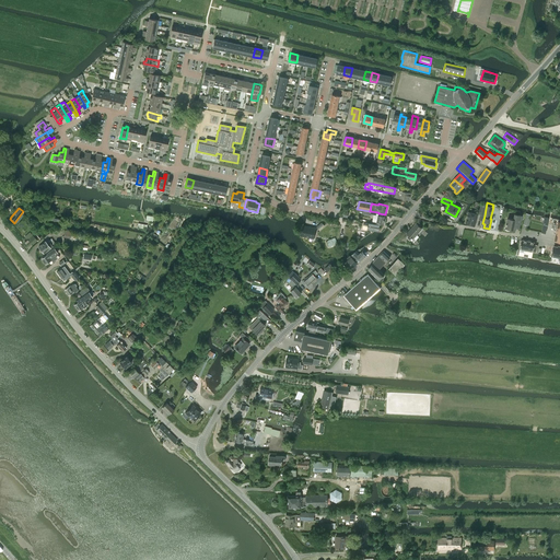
[(368,212),(366,214),(371,216),(373,216),(372,222),(376,223),(383,224),(385,217),(385,216),(378,214),(378,213),(370,212),(368,211),(368,212)]
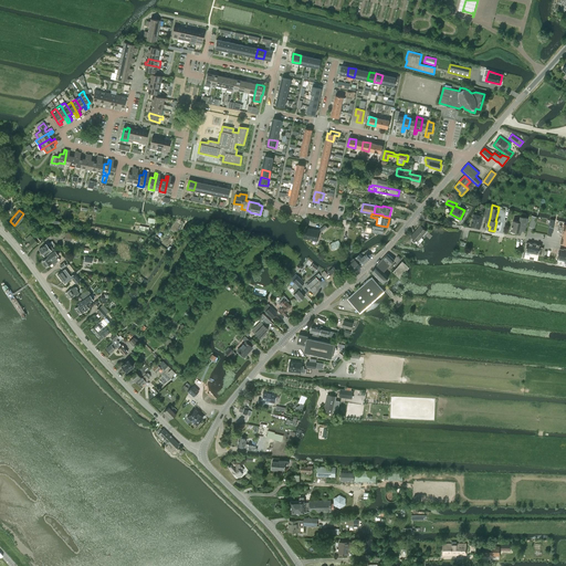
[(480,228),(483,217),(474,215),(471,226),(480,228)]
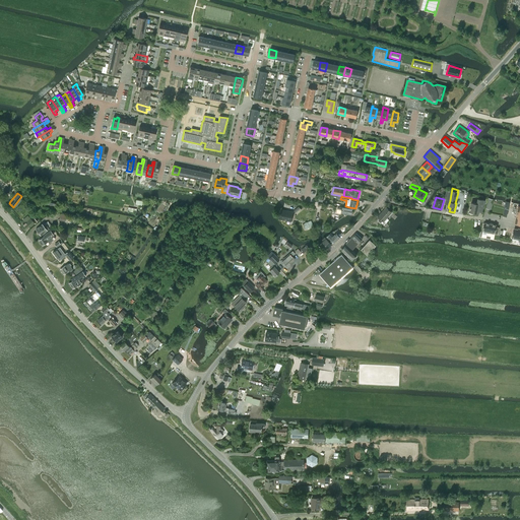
[(482,207),(484,200),(478,199),(477,204),(471,203),(469,211),(474,212),(474,213),(478,214),(479,206),(482,207)]
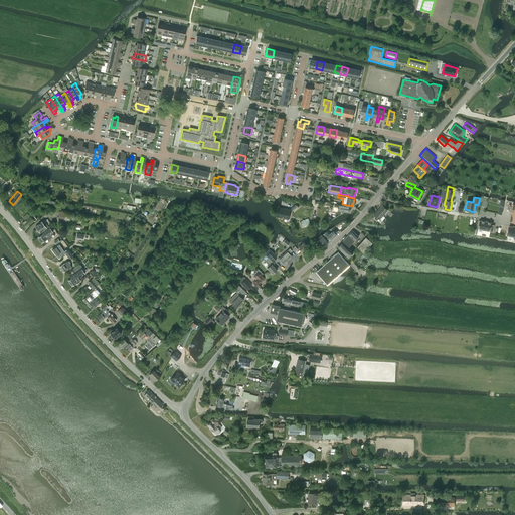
[(374,215),(376,216),(374,218),(374,219),(376,221),(377,221),(379,218),(380,219),(388,210),(382,205),(374,215)]
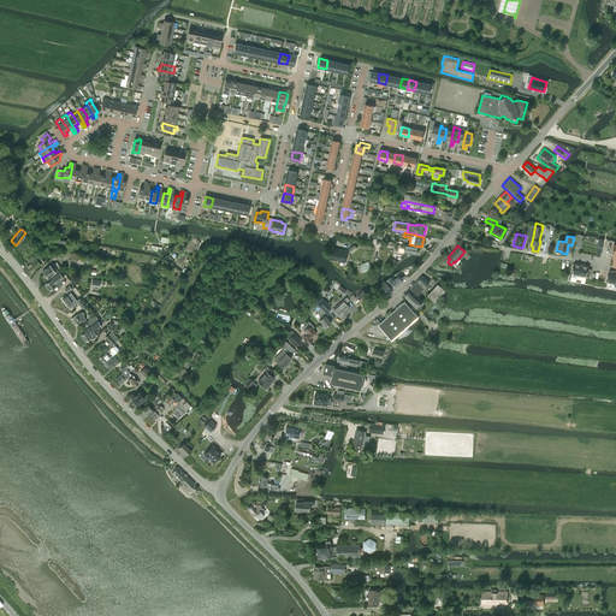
[(331,259),(332,259),(345,261),(348,252),(333,248),(331,259)]
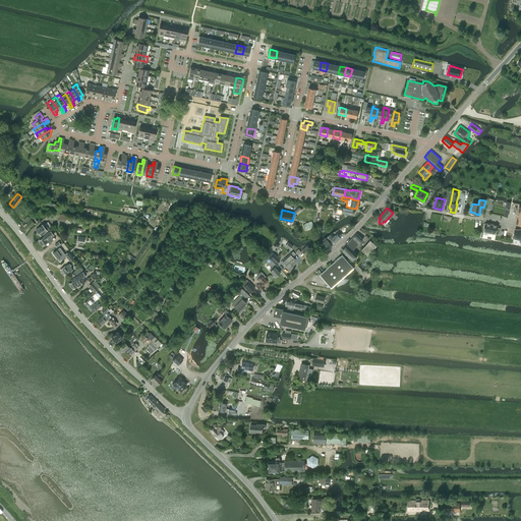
[(25,231),(27,230),(34,224),(35,224),(37,222),(33,218),(31,220),(27,217),(22,221),(25,223),(21,227),(25,231)]
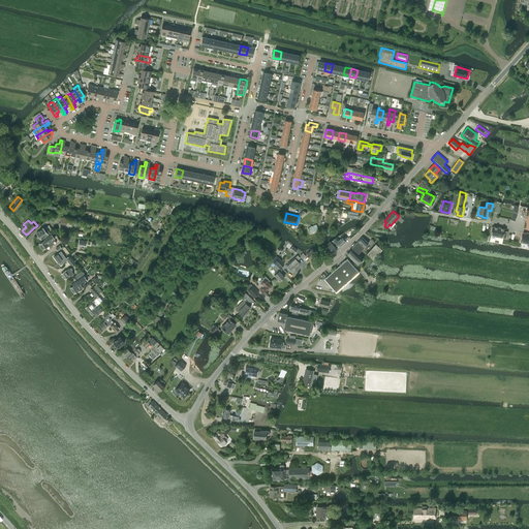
[(310,227),(308,228),(310,234),(311,232),(311,234),(319,230),(316,224),(312,226),(312,225),(310,226),(310,227)]
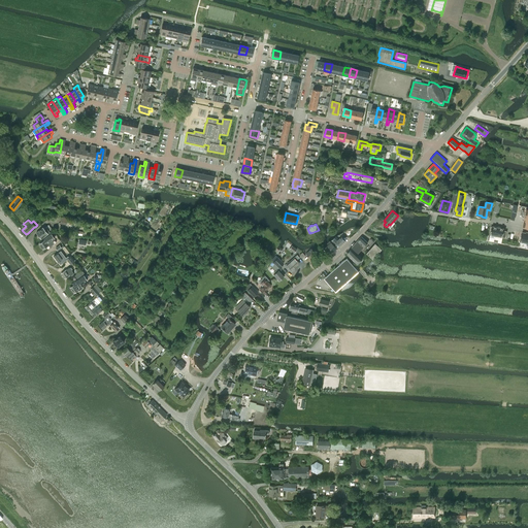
[(42,228),(36,233),(40,239),(42,237),(43,237),(52,230),(47,225),(43,229),(42,228)]
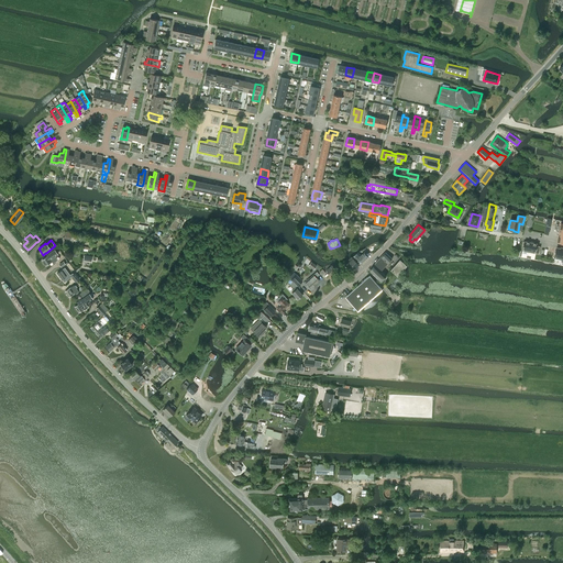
[(523,245),(522,253),(528,254),(528,251),(539,253),(540,246),(538,246),(538,244),(525,241),(525,242),(523,242),(522,245),(523,245)]
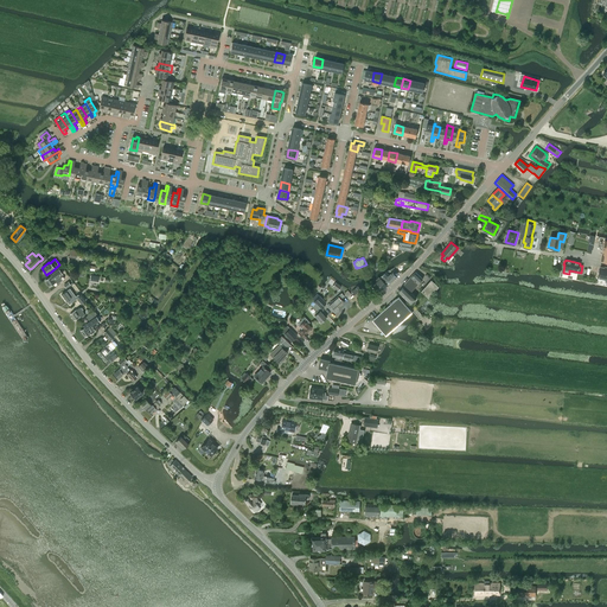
[(161,262),(157,269),(161,272),(166,264),(161,262)]
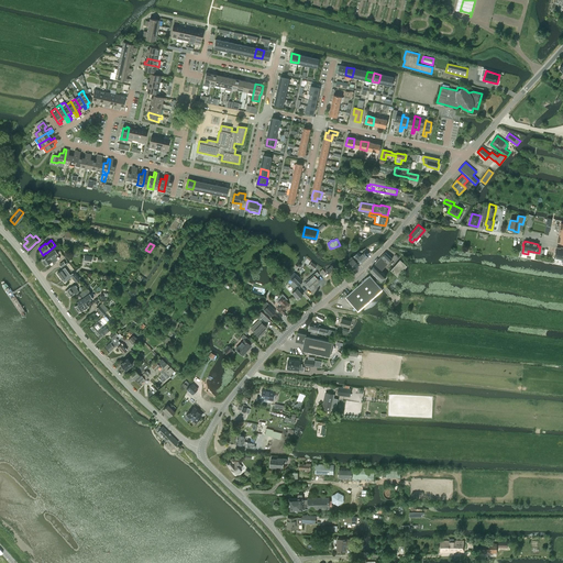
[(52,262),(51,261),(58,254),(57,252),(58,250),(57,247),(46,255),(47,256),(42,261),(45,266),(52,262)]
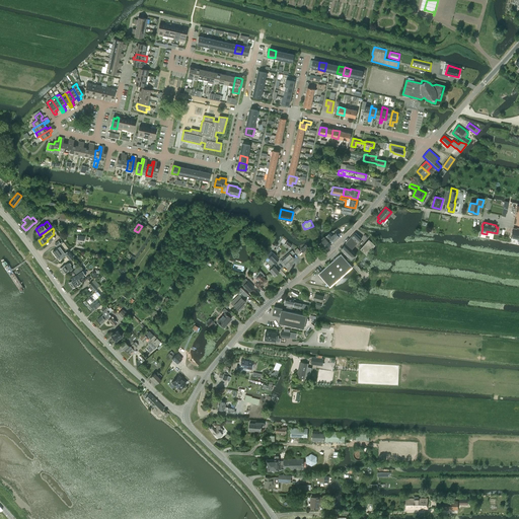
[(329,232),(326,235),(329,238),(334,242),(340,237),(339,236),(336,233),(332,235),(330,232),(329,232)]
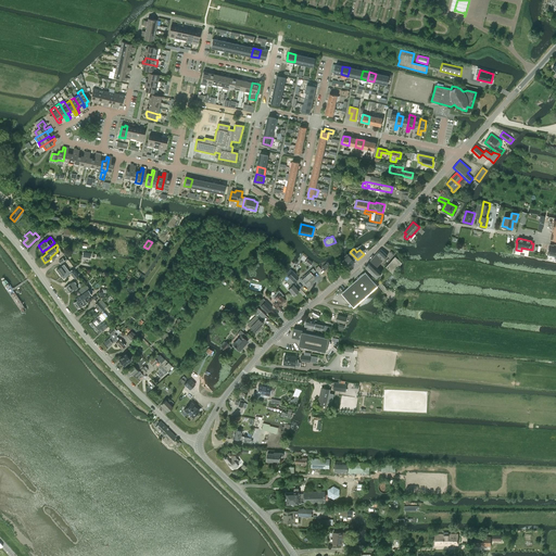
[(369,262),(365,267),(377,278),(381,273),(376,267),(383,260),(388,255),(381,250),(377,254),(369,262)]
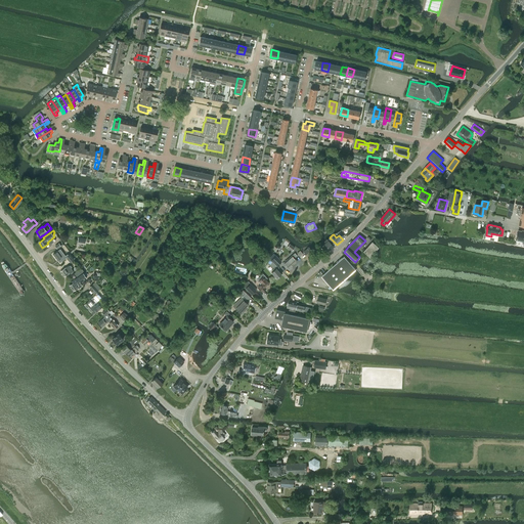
[(321,245),(319,247),(323,252),(324,251),(325,250),(328,252),(334,247),(335,246),(329,239),(321,246),(321,245)]
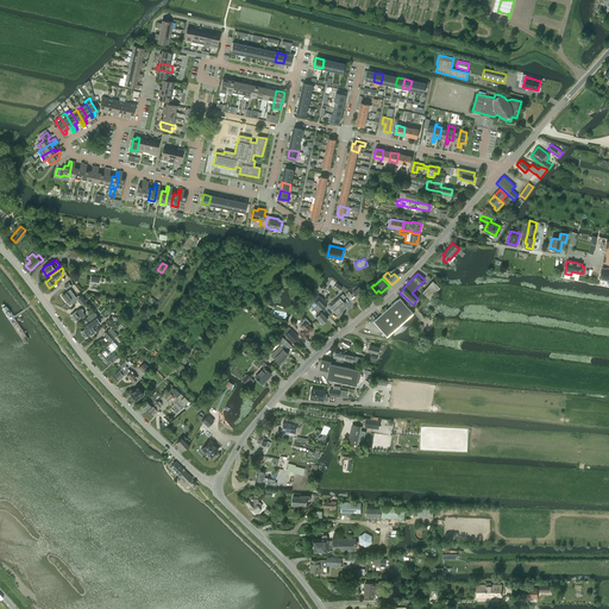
[(433,281),(424,292),(431,299),(440,287),(433,281)]
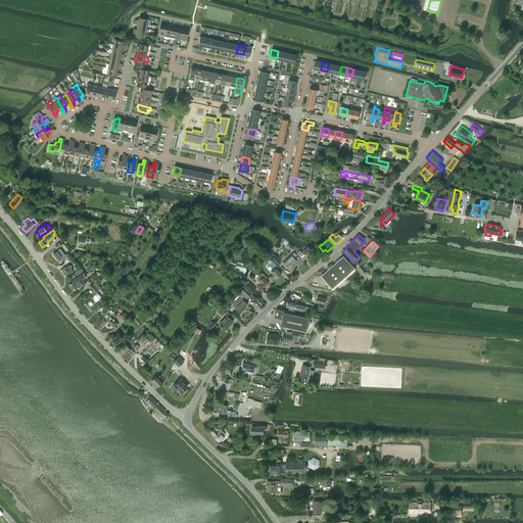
[(307,247),(302,251),(303,252),(304,252),(305,254),(307,256),(313,251),(308,246),(307,247)]
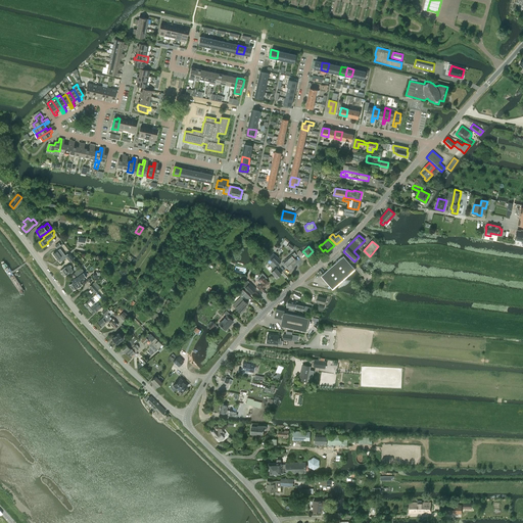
[(58,249),(52,254),(57,260),(57,259),(59,263),(65,257),(68,254),(67,253),(65,255),(64,254),(63,255),(58,249)]
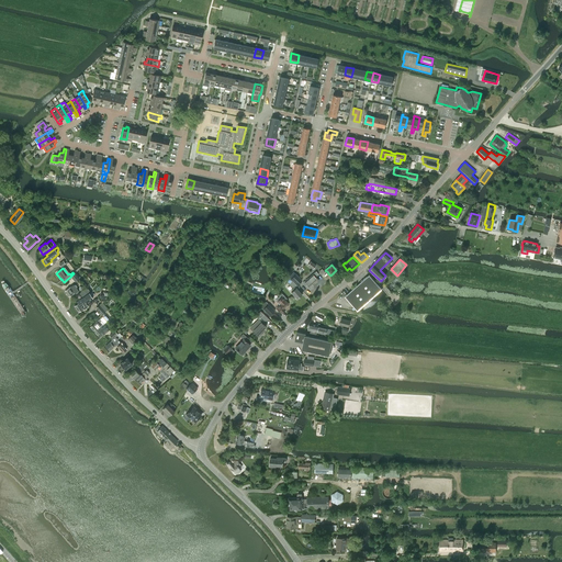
[(308,278),(314,284),(318,280),(316,277),(318,274),(316,271),(308,278)]
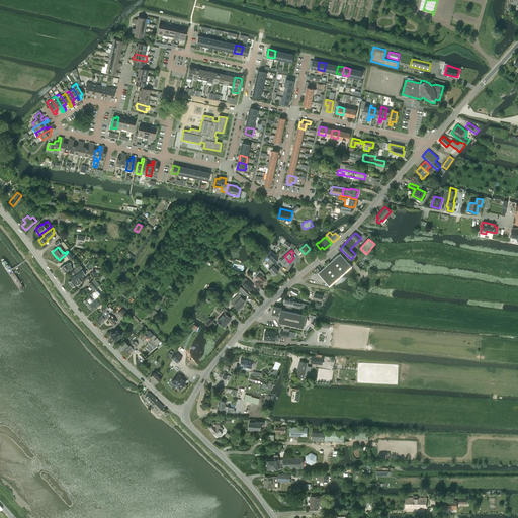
[(270,251),(266,255),(268,257),(274,263),(277,259),(279,261),(281,264),(282,262),(285,265),(289,262),(284,256),(282,254),(278,258),(272,253),(270,251)]
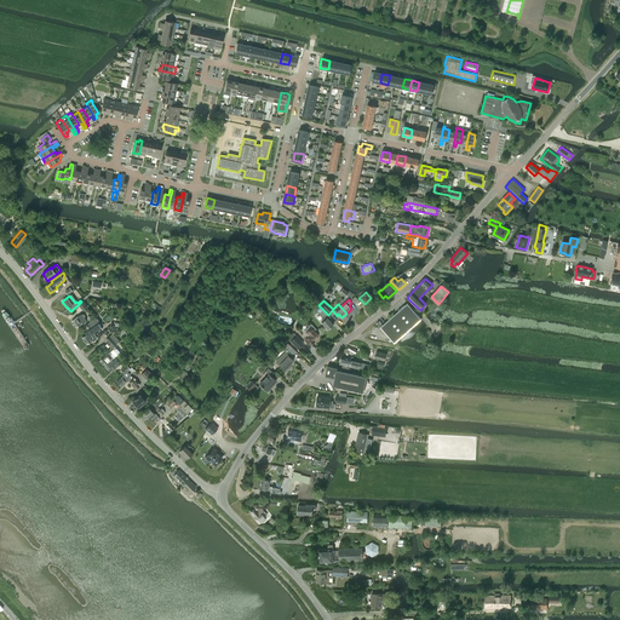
[(395,343),(422,319),(407,303),(380,326),(395,343)]
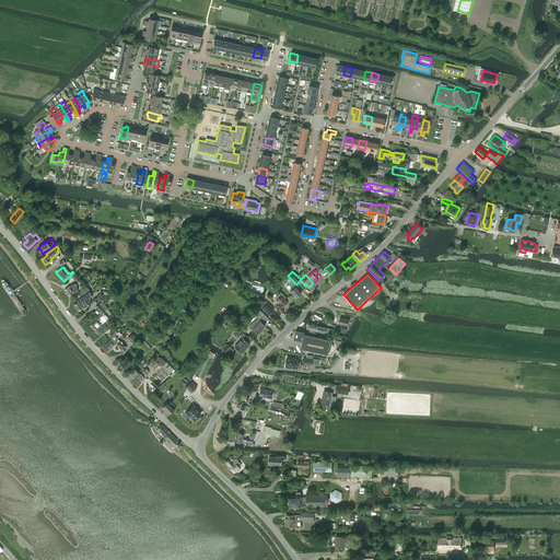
[(289,282),(288,283),(289,284),(291,287),(292,288),(291,289),(292,290),(290,291),(295,298),(301,293),(295,288),(296,286),(298,286),(291,280),(289,282)]
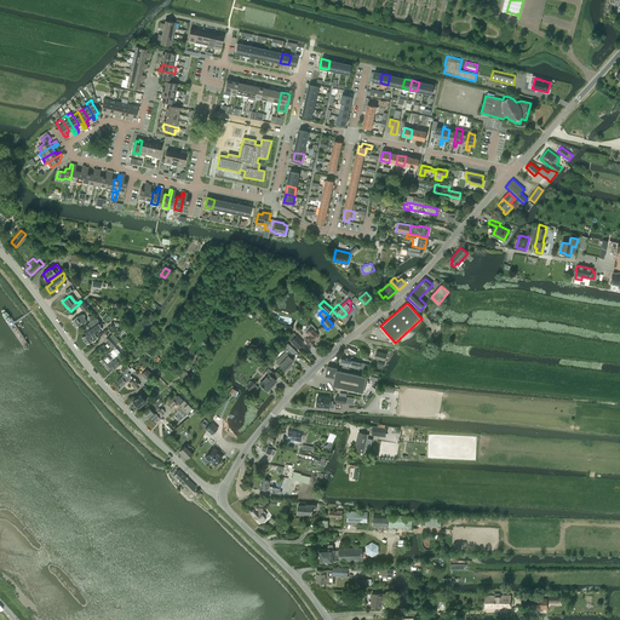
[(86,321),(81,314),(78,316),(78,317),(72,321),(75,327),(82,322),(82,323),(86,321)]
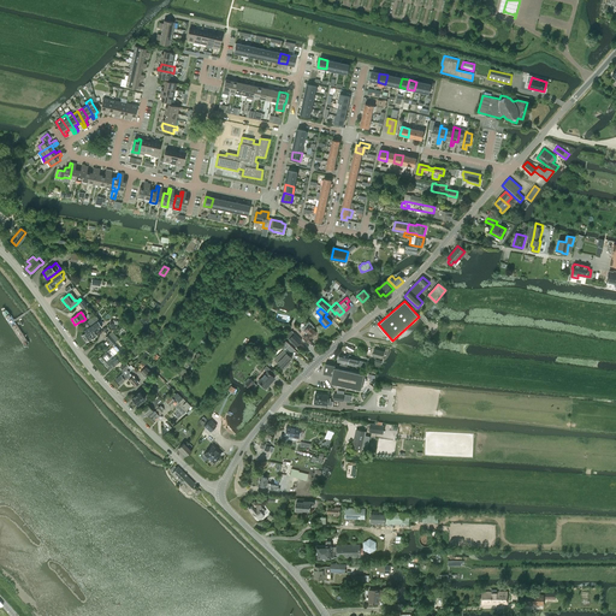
[(84,331),(86,333),(81,336),(86,342),(92,338),(93,337),(92,335),(101,327),(98,321),(84,331)]
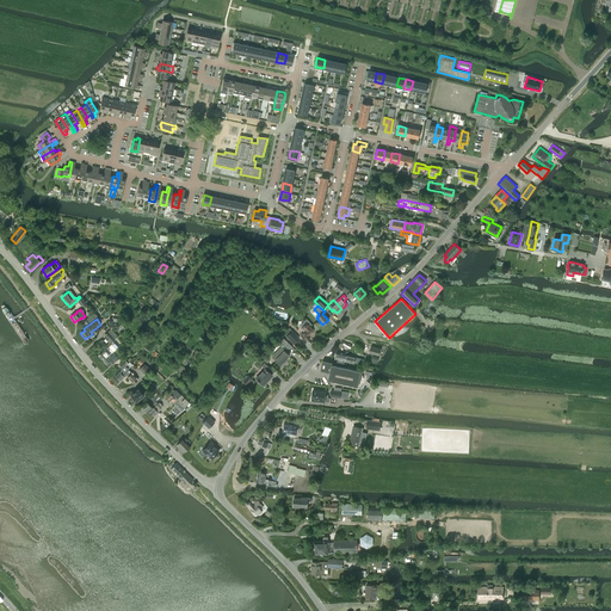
[(298,327),(303,332),(301,335),(306,340),(310,335),(309,335),(314,331),(310,327),(312,325),(306,319),(304,321),(298,327)]
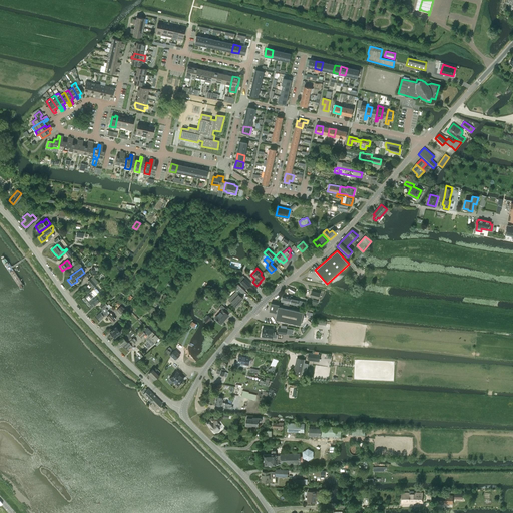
[(237,280),(240,283),(245,289),(250,284),(245,279),(242,276),(237,280)]
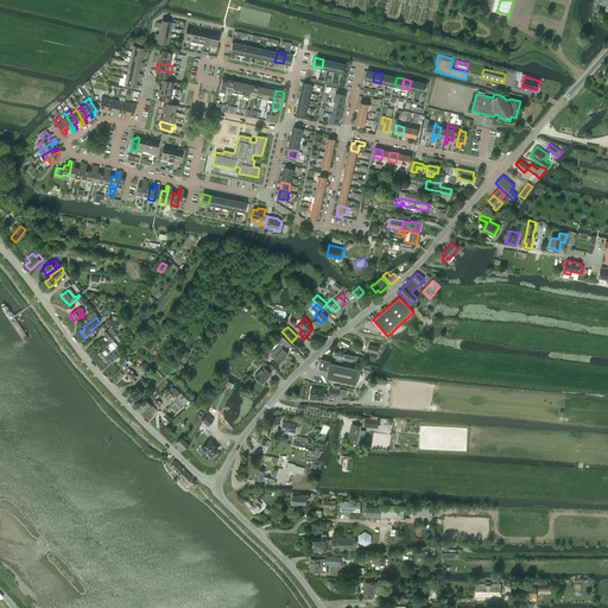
[(277,342),(279,344),(270,355),(280,365),(286,358),(285,356),(287,353),(285,350),(291,346),(285,340),(282,336),(277,342)]
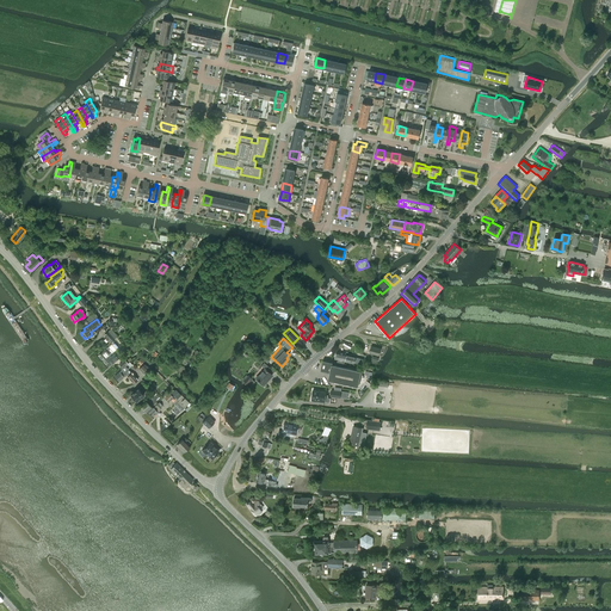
[(98,356),(103,362),(109,356),(110,356),(116,350),(112,345),(105,351),(105,350),(98,356)]
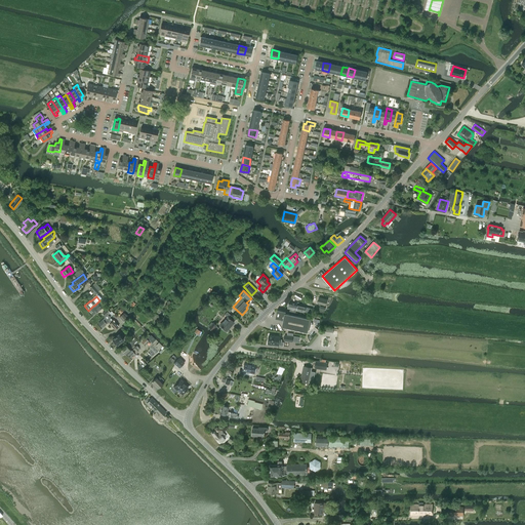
[(319,297),(317,304),(325,306),(327,299),(319,297)]
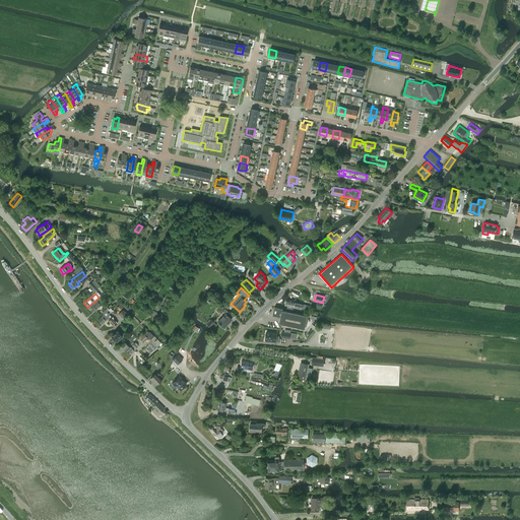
[(286,301),(285,305),(287,306),(287,309),(286,311),(293,312),(293,310),(294,307),(295,303),(295,302),(287,300),(286,300),(286,301)]
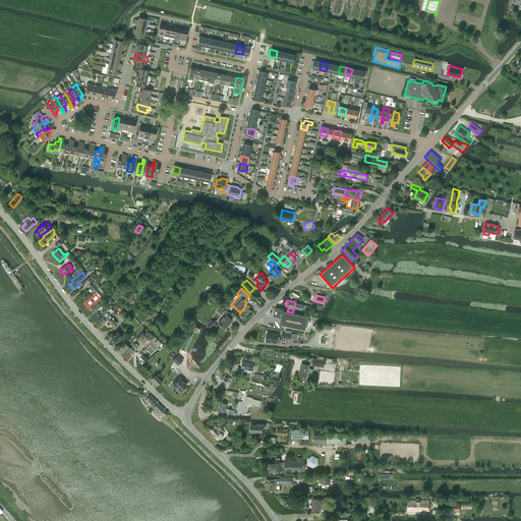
[(93,303),(88,308),(92,312),(95,309),(96,310),(102,305),(98,301),(95,304),(94,303),(93,303)]
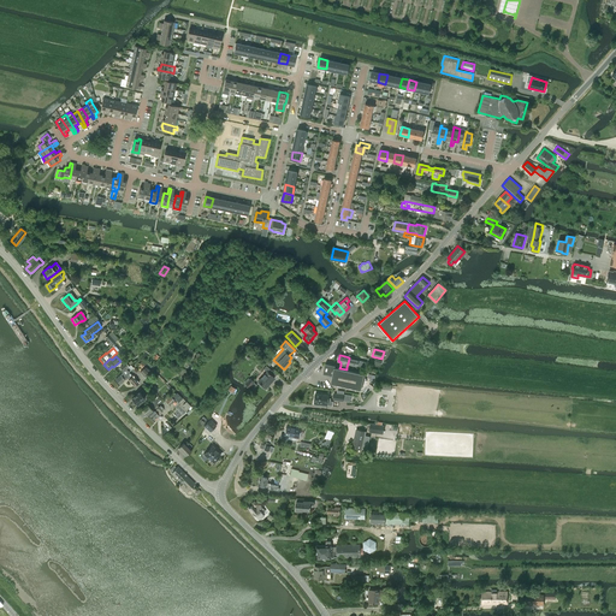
[(347,371),(347,369),(339,368),(335,367),(336,365),(326,363),(324,373),(333,375),(331,383),(361,389),(365,374),(347,371)]
